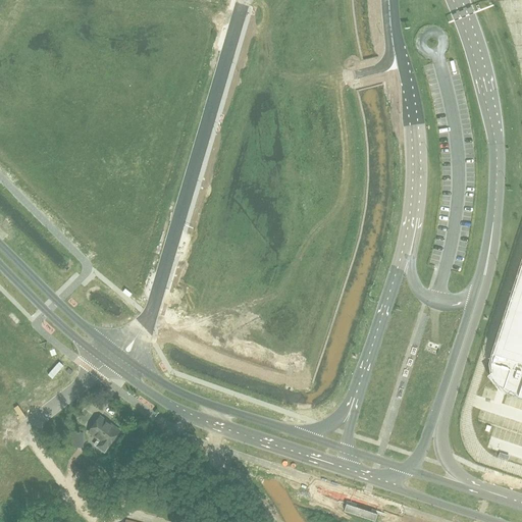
[(521,262),(491,357),(490,363),(491,369),(491,371),(492,375),(496,380),(500,385),(504,389),(508,390),(510,392),(518,395),(518,396),(521,396),(521,262)]
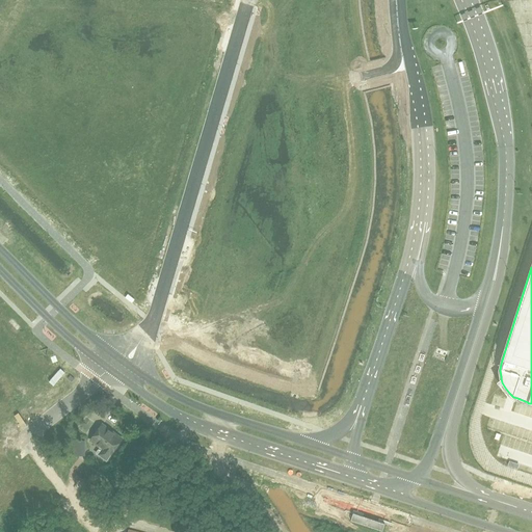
[(107,460),(111,454),(123,440),(102,425),(91,440),(101,447),(97,453),(107,460)]
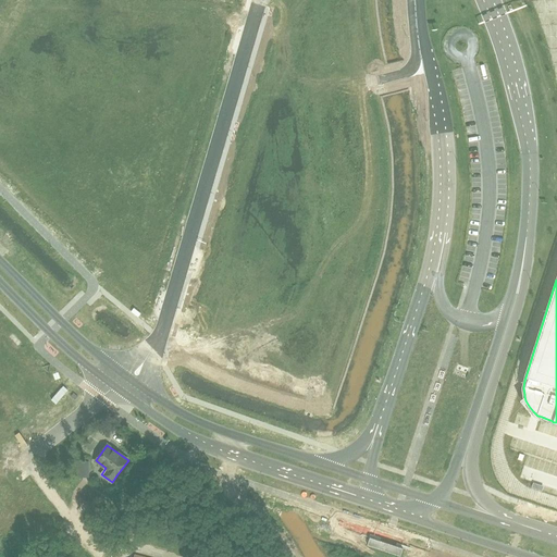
[(89,461),(77,461),(77,478),(89,478),(89,461)]
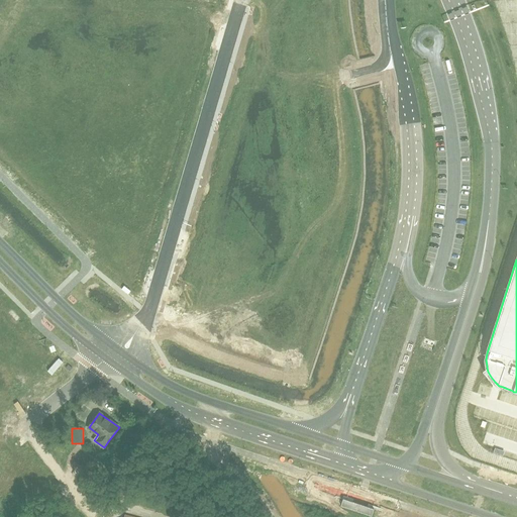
[(343,499),(340,507),(372,516),(374,509),(343,499)]
